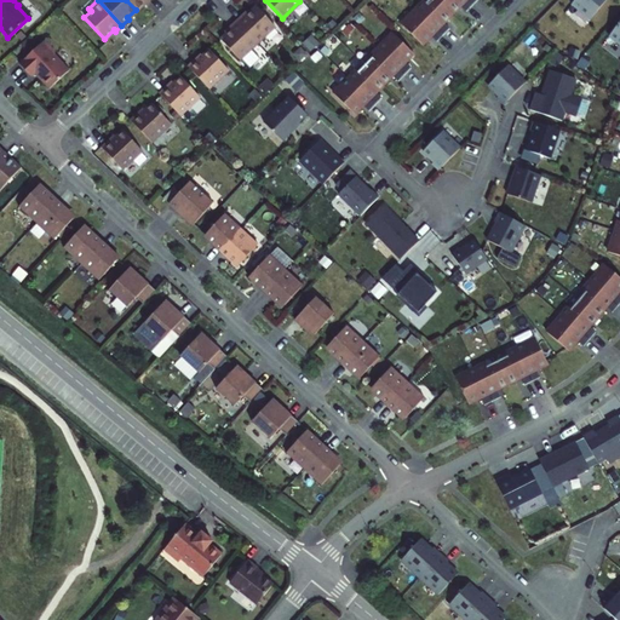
[(399,24),(419,44),(429,35),(435,41),(447,28),(441,22),(458,5),(464,11),(474,0),(425,0),(424,3),(422,0),(399,24)]
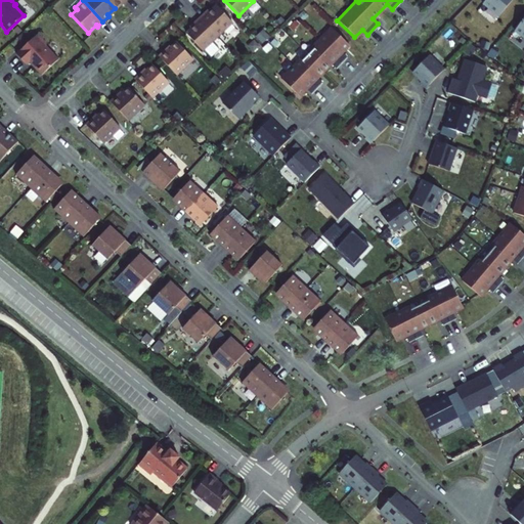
[(482,0),(481,2),(496,15),(510,0),(482,0)]
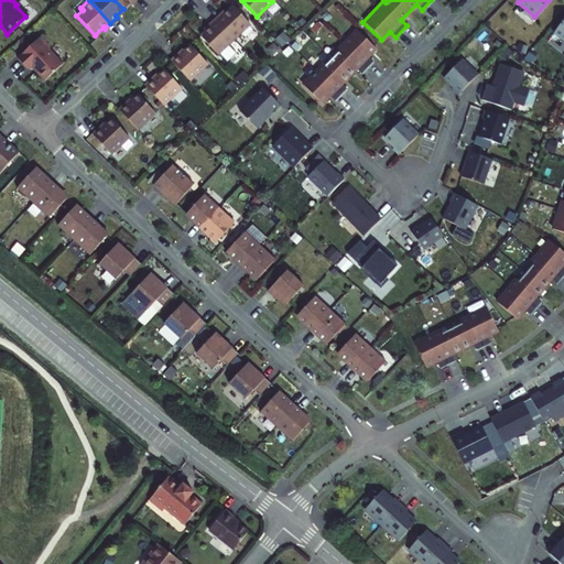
[(219,11),(213,18),(232,39),(248,24),(230,6),(226,10),(221,13),(219,11)]
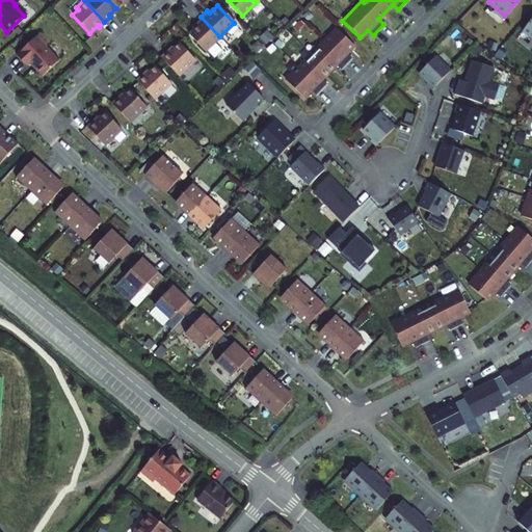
[(531,15),(521,30),(531,38),(531,15)]
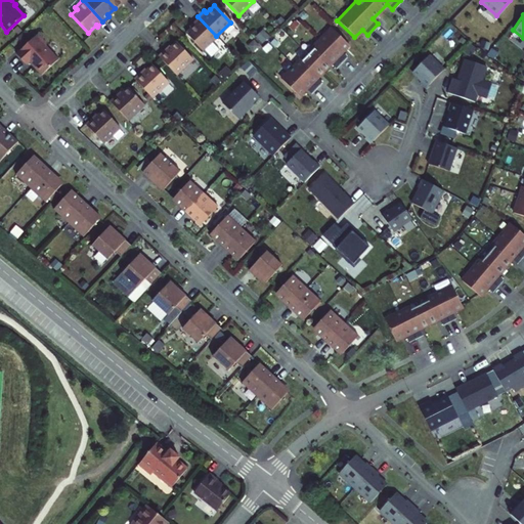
[(216,36),(198,16),(190,23),(192,25),(189,28),(184,33),(201,50),(216,36)]
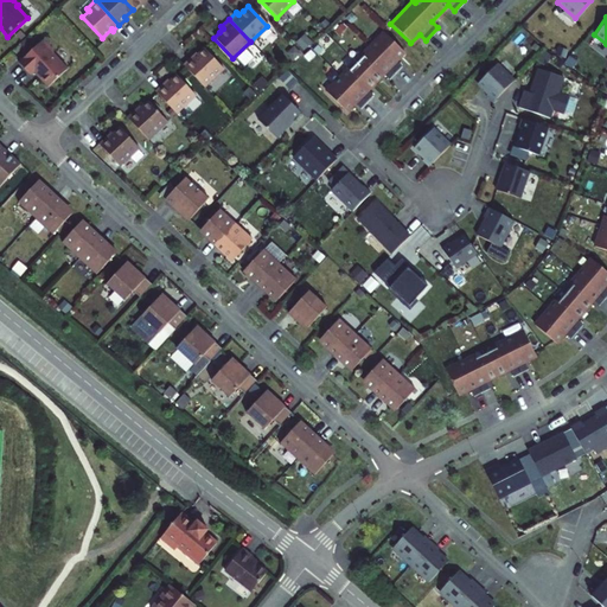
[(112,29),(102,38),(103,39),(113,31),(112,29)]
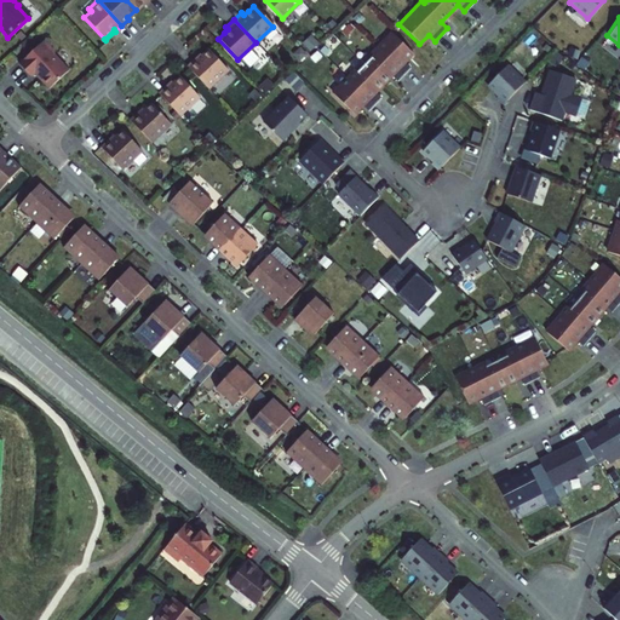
[(402,62),(411,53),(390,33),(367,56),(369,57),(356,72),(354,69),(331,93),(352,114),(361,104),(367,110),(379,97),(373,92),(382,84),(390,75),(396,80),(408,68),(402,62)]
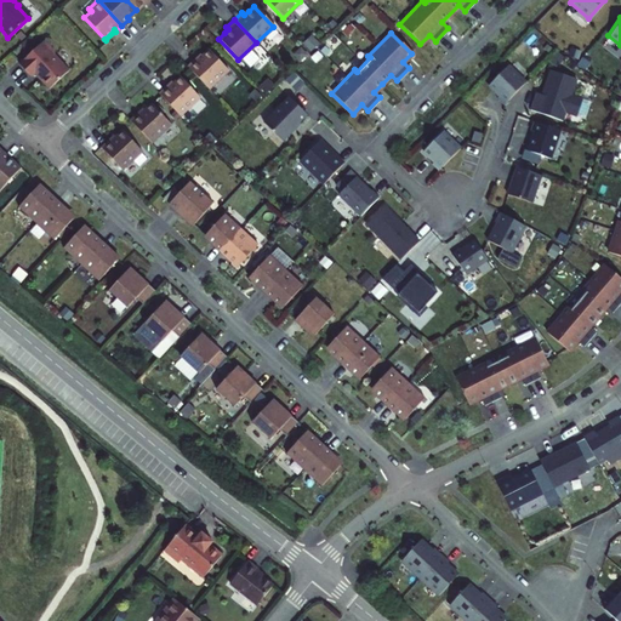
[(43,40),(17,64),(29,77),(33,73),(47,89),(67,70),(52,55),(53,51),(43,40)]
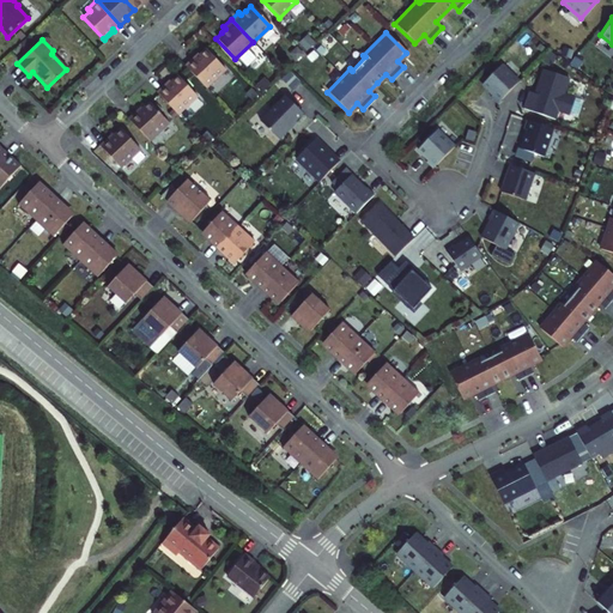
[(192,56),(183,65),(204,87),(224,68),(205,48),(198,55),(194,59),(192,56)]
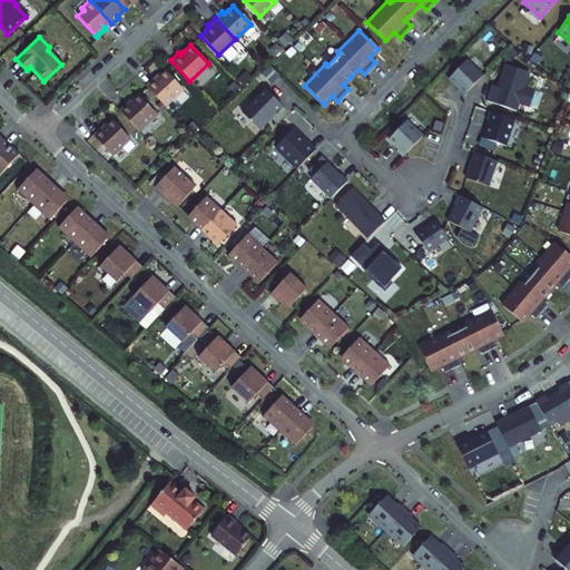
[(480,76),(464,60),(446,78),(457,87),(454,90),(460,96),(480,76)]
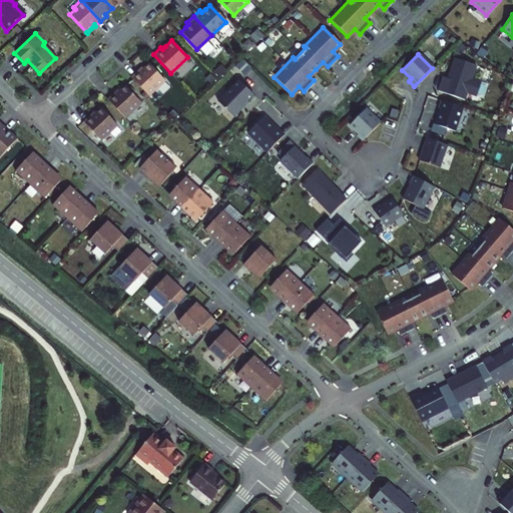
[(446,78),(441,76),(436,90),(463,99),(465,92),(475,96),(479,81),(470,78),(474,65),(453,58),(446,78)]
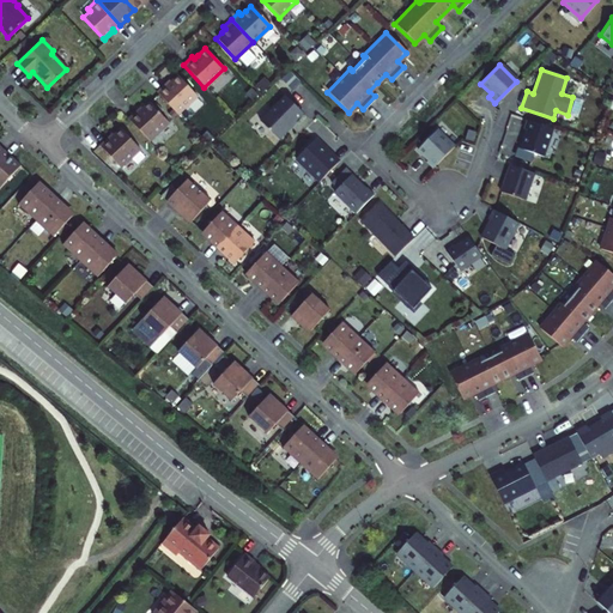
[(163,83),(155,91),(176,114),(195,96),(176,76),(169,82),(165,86),(163,83)]
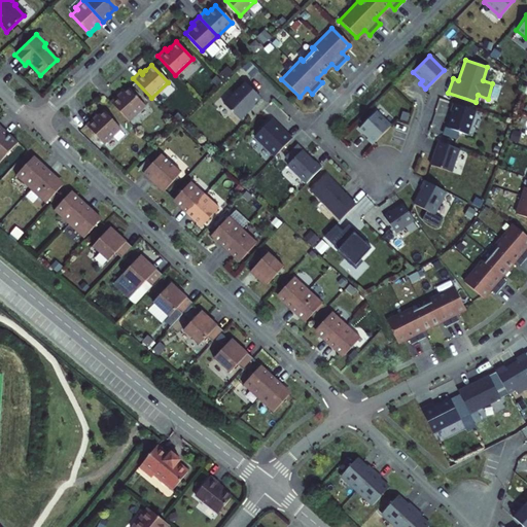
[(244,82),(222,104),(238,118),(258,97),(244,82)]
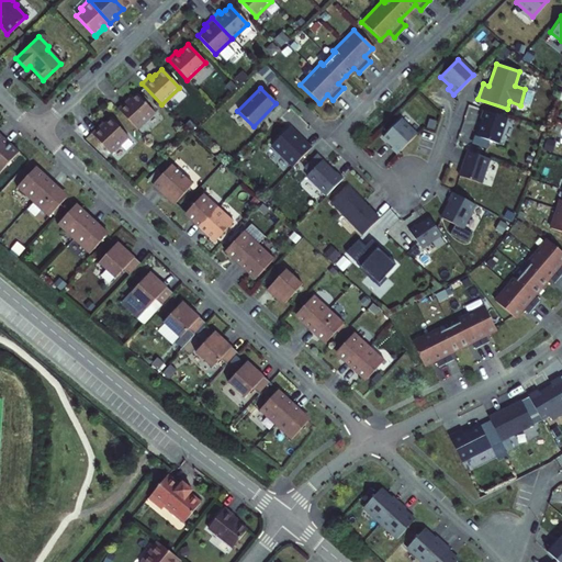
[(123,101),(115,108),(135,128),(153,112),(136,93),(130,99),(125,103),(123,101)]
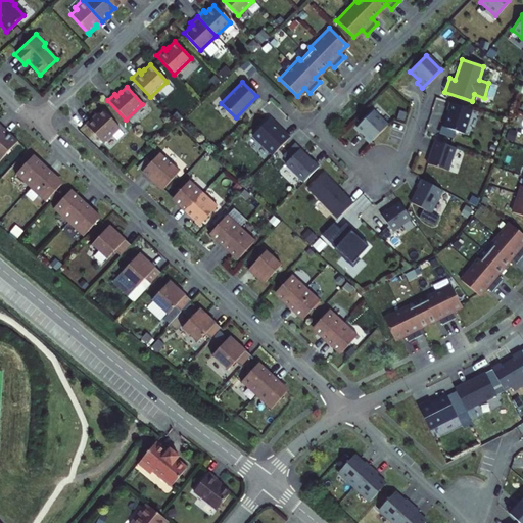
[(470,109),(447,101),(445,109),(447,110),(441,126),(463,133),(470,109)]
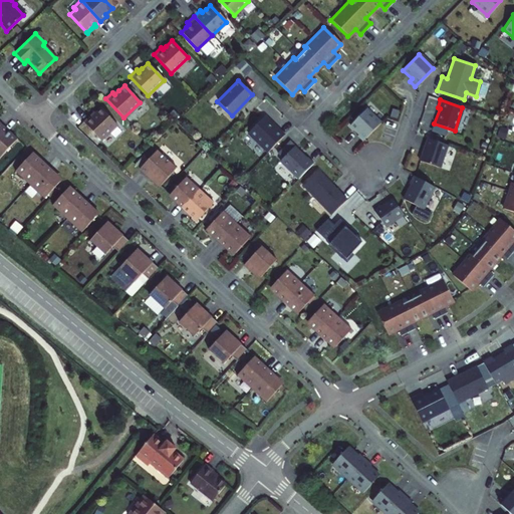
[(88,114),(81,121),(99,140),(116,124),(100,107),(94,113),(90,116),(88,114)]
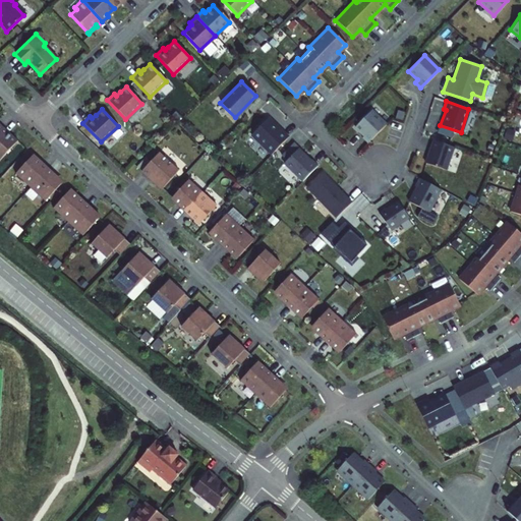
[(385,124),(369,110),(354,126),(362,135),(360,137),(366,142),(385,124)]
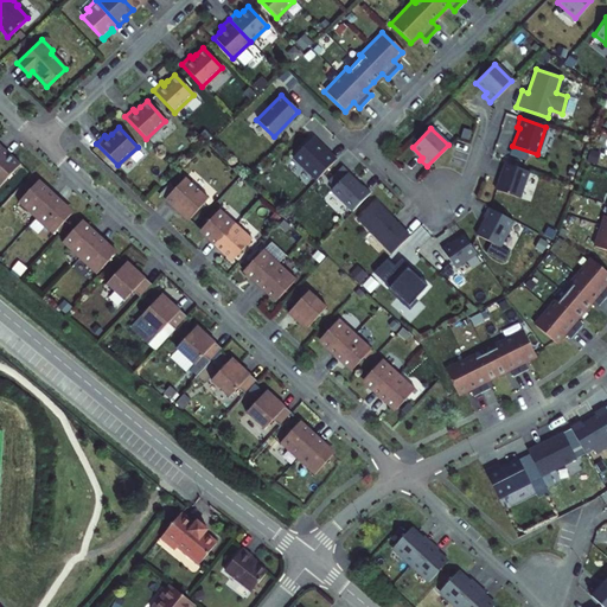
[(324,152),(310,138),(291,157),(314,179),(334,159),(326,151),(324,152)]
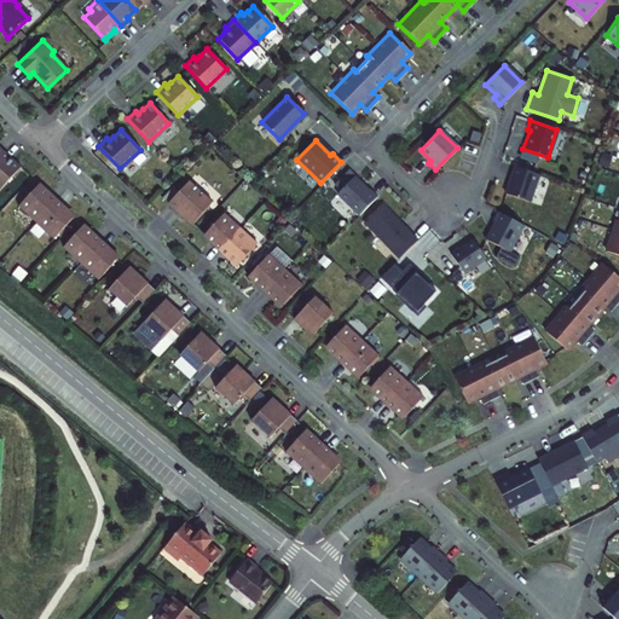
[(10,157),(3,151),(0,154),(0,186),(18,168),(7,158),(10,157)]
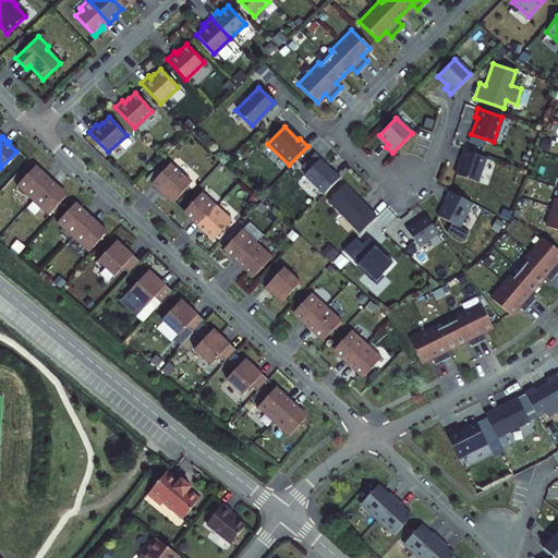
[(9,142),(7,143),(16,152),(17,150),(9,142)]
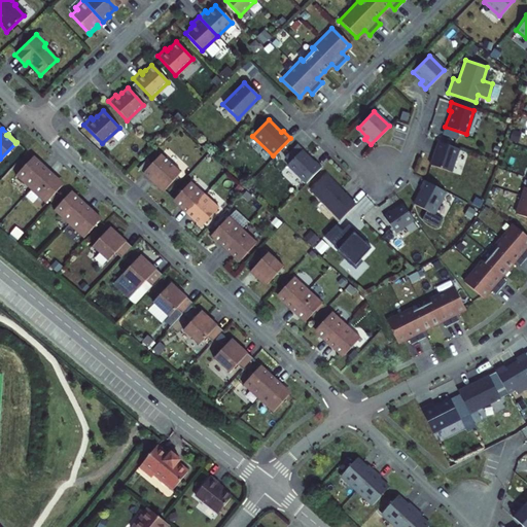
[(432,154),(429,165),(450,172),(458,148),(436,141),(433,149),(434,150),(432,154)]
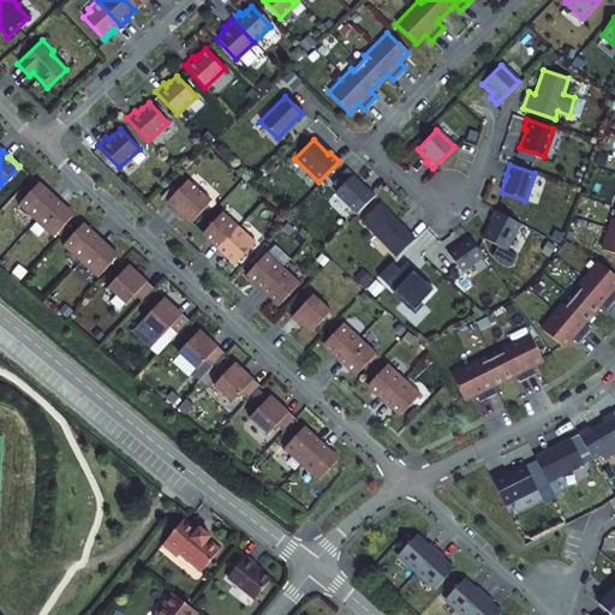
[(332,181),(338,187),(350,175),(352,174),(345,167),(332,181)]
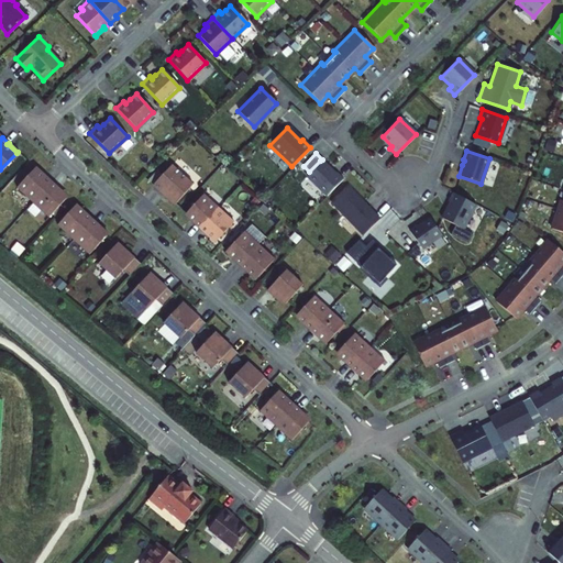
[(333,173),(320,161),(309,172),(305,176),(326,196),(342,178),(334,172),(333,173)]
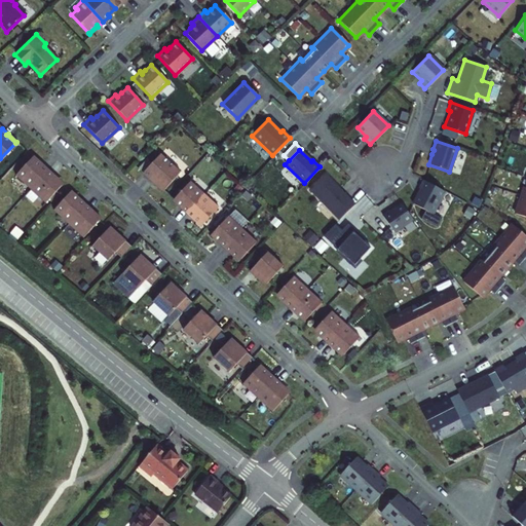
[(159,153),(141,173),(157,187),(158,185),(162,189),(179,172),(159,153)]
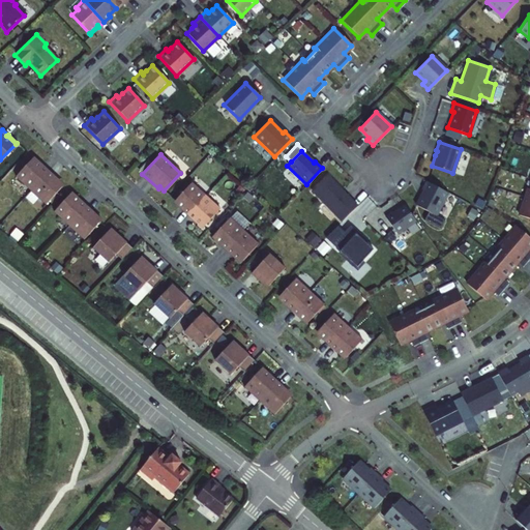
[(29,190),(47,171),(35,160),(34,162),(30,158),(13,176),(29,190)]
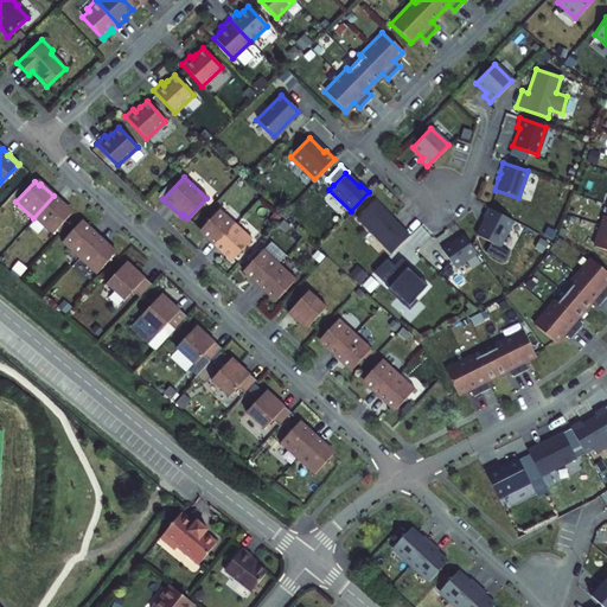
[(66,208),(53,196),(33,218),(50,234),(69,213),(65,209),(66,208)]
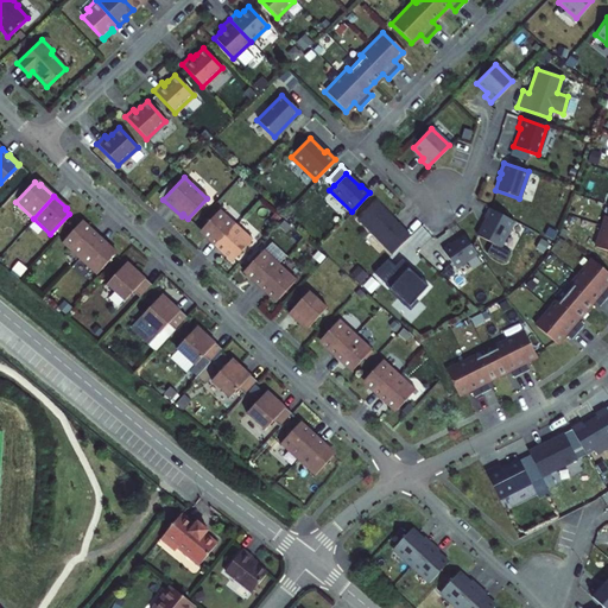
[(409,235),(374,201),(356,219),(391,253),(409,235)]
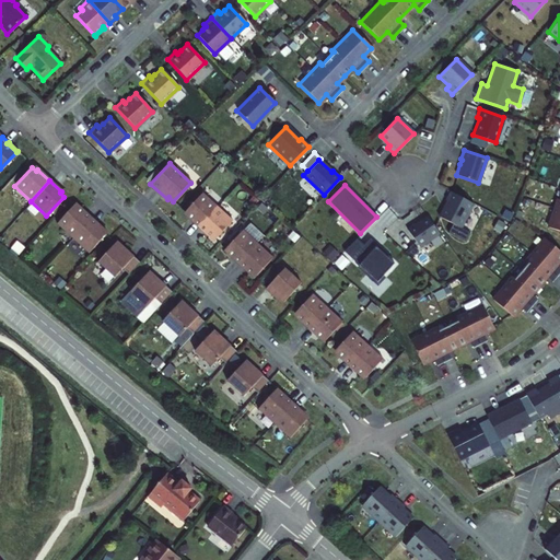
[(450,191),(445,200),(446,200),(438,217),(458,228),(471,203),(450,191)]
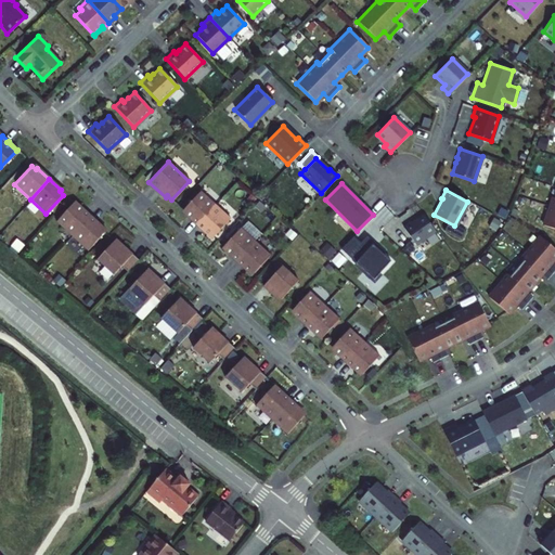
[(184,214),(195,224),(214,204),(199,191),(182,209),(185,213),(184,214)]
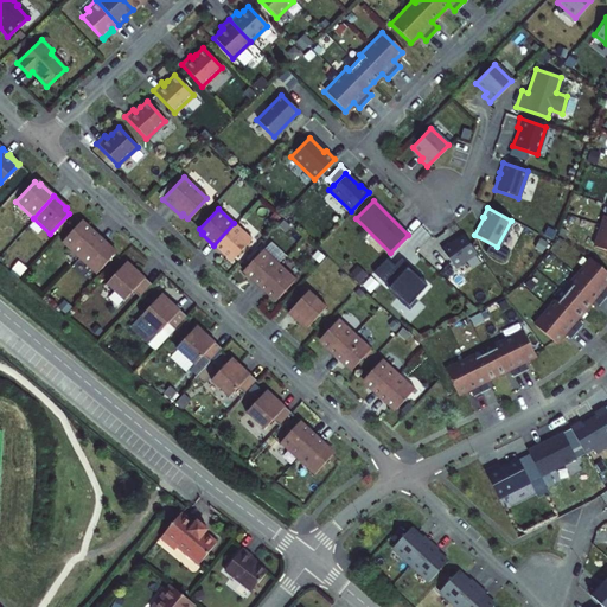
[(604,216),(593,247),(606,250),(606,216),(606,217),(604,216)]
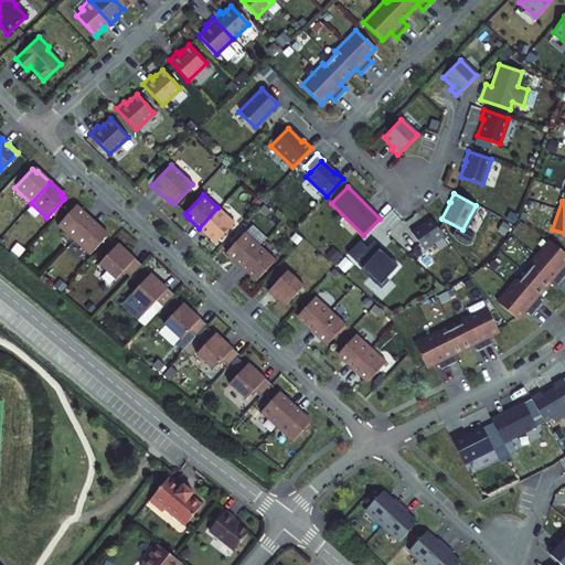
[(72,240),(91,220),(78,209),(77,210),(73,206),(55,225),(72,240)]
